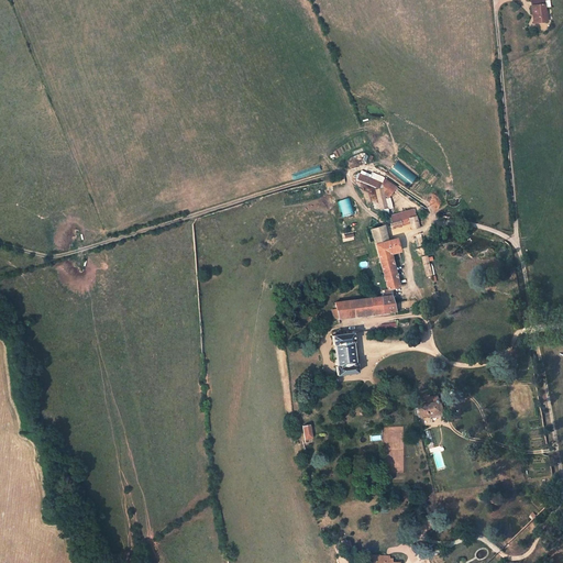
[(547,22),(543,0),(542,0),(531,1),(532,14),(533,14),(534,23),(547,22)]
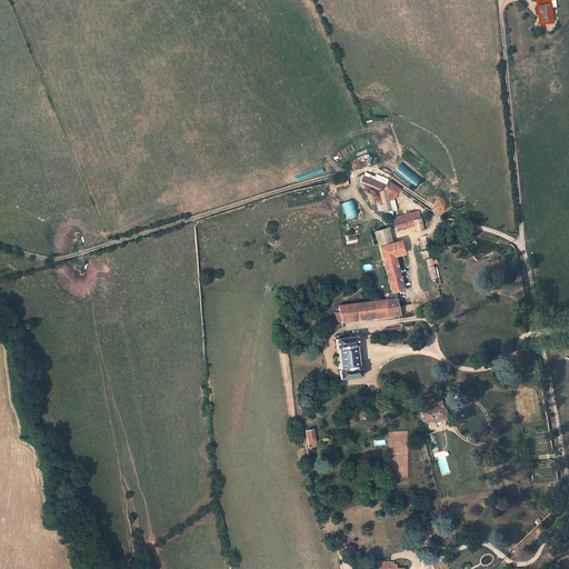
[(393,171),(412,188),(419,179),(401,162),(393,171)]
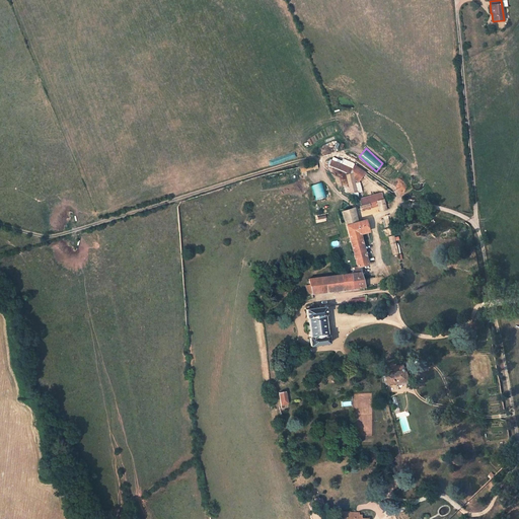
[(331,159),(330,160),(327,164),(349,174),(352,168),(331,159)]
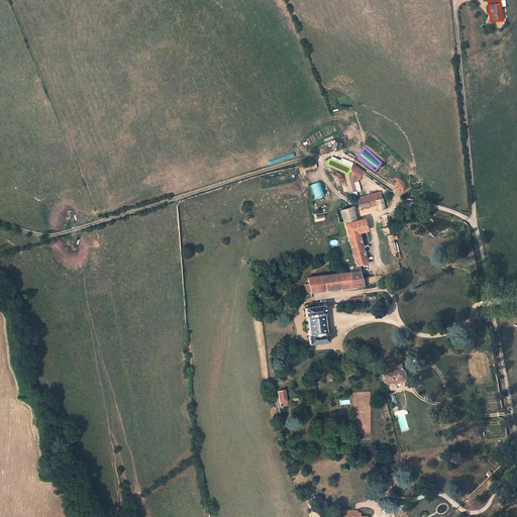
[(299,166),(300,171),(316,168),(315,162),(299,166)]
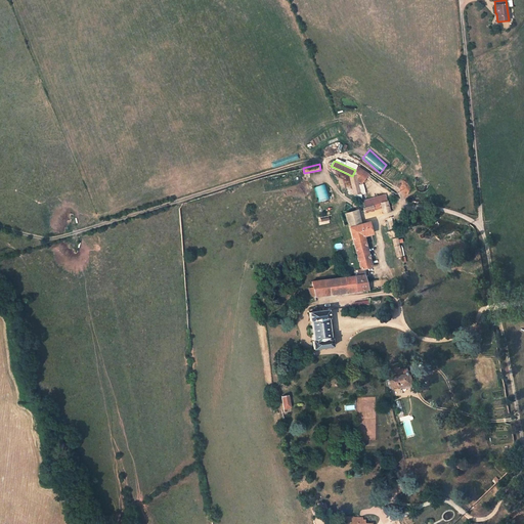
[(369,174),(358,167),(356,171),(366,178),(369,174)]
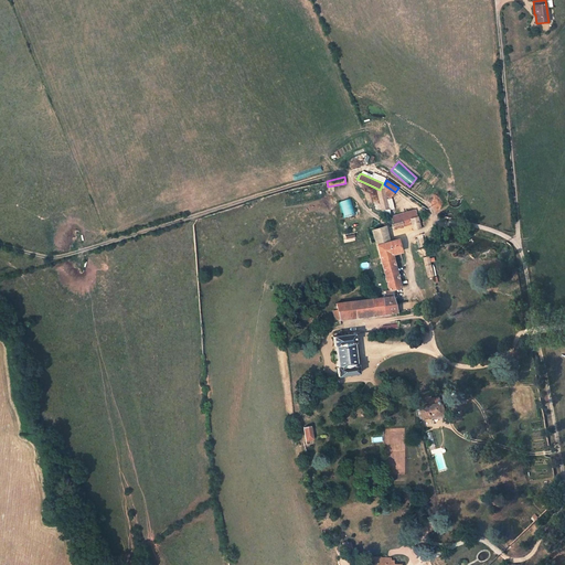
[(395,192),(384,184),(383,185),(385,193),(391,198),(395,192)]
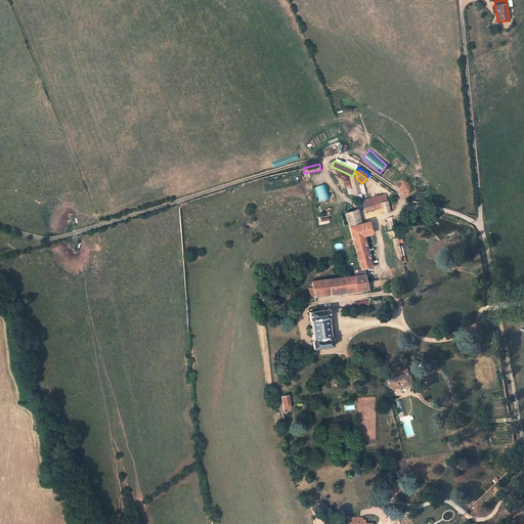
[(350,177),(354,197),(360,194),(356,175),(350,177)]
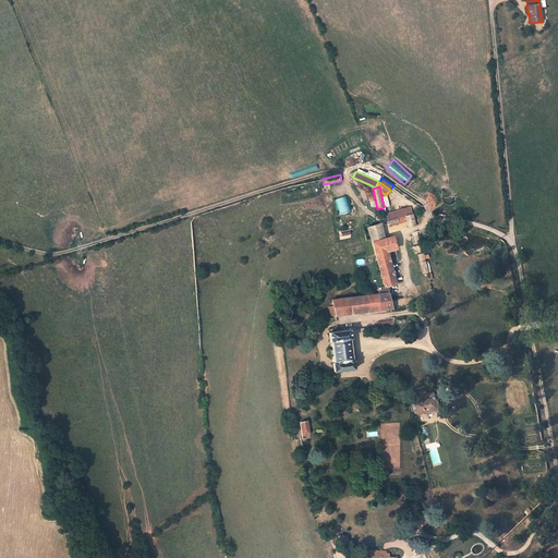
[(344,195),(334,199),(339,215),(350,211),(344,195)]
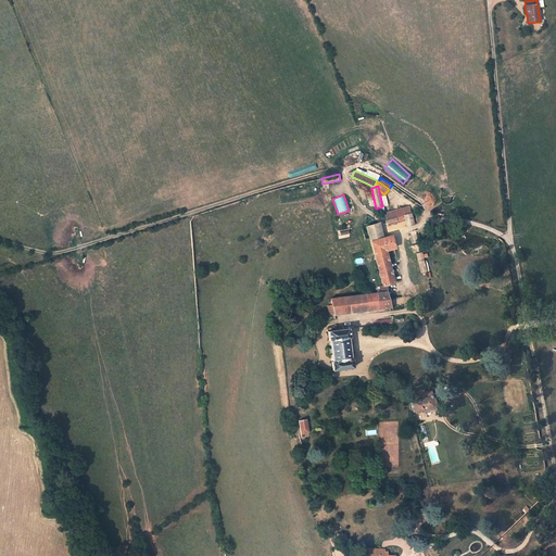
[(403,215),(411,213),(409,206),(384,214),(387,220),(395,218),(403,215)]
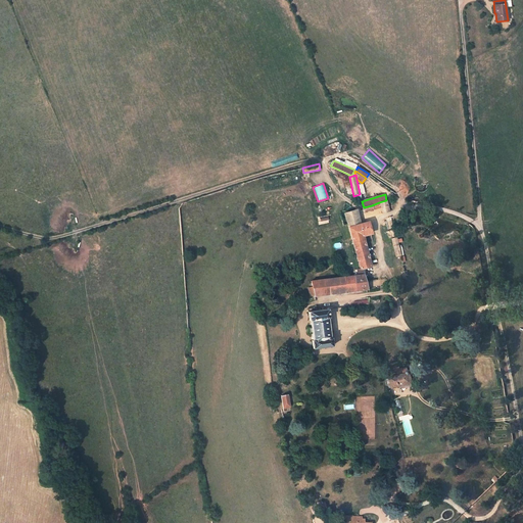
[(389,210),(386,200),(379,202),(381,208),(382,212),(389,210)]
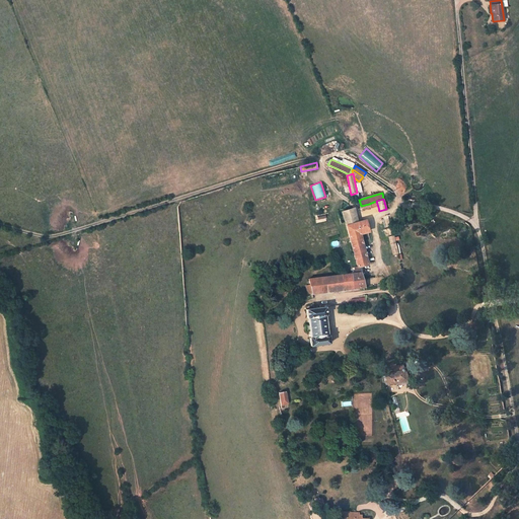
[(342,212),(346,226),(357,222),(353,209),(342,212)]
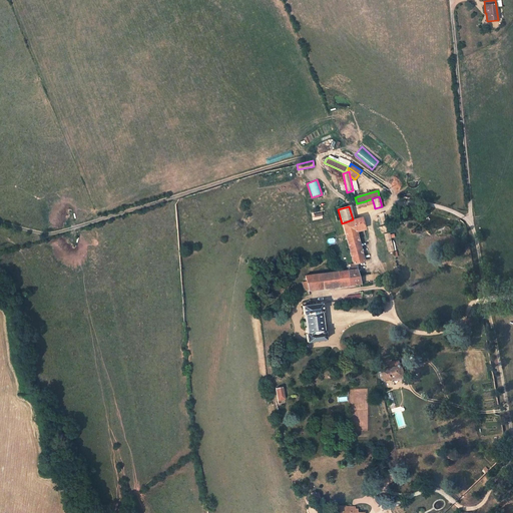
[(342,223),(354,264),(358,263),(364,261),(356,231),(364,228),(361,217),(353,219),(342,223)]
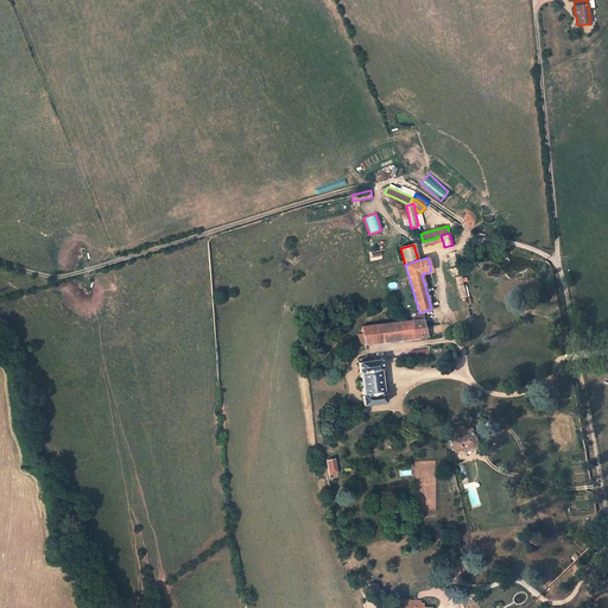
[(361,328),(367,343),(426,336),(423,321),(422,320),(361,328)]
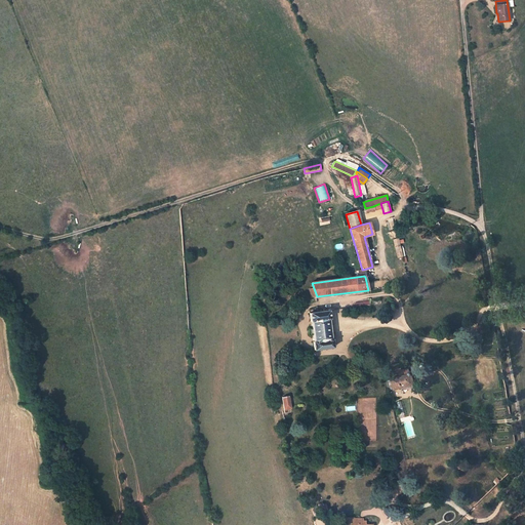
[(329,311),(310,313),(311,321),(314,341),(313,341),(314,350),(333,348),(332,338),(331,339),(329,319),(330,319),(329,311)]
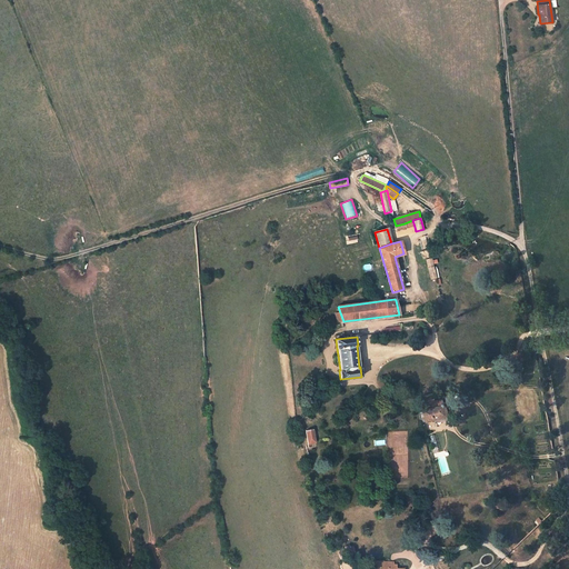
[(445,405),(445,406),(425,410),(427,421),(436,420),(448,417),(446,407),(447,407),(448,406),(447,405),(446,403),(445,403),(445,405)]
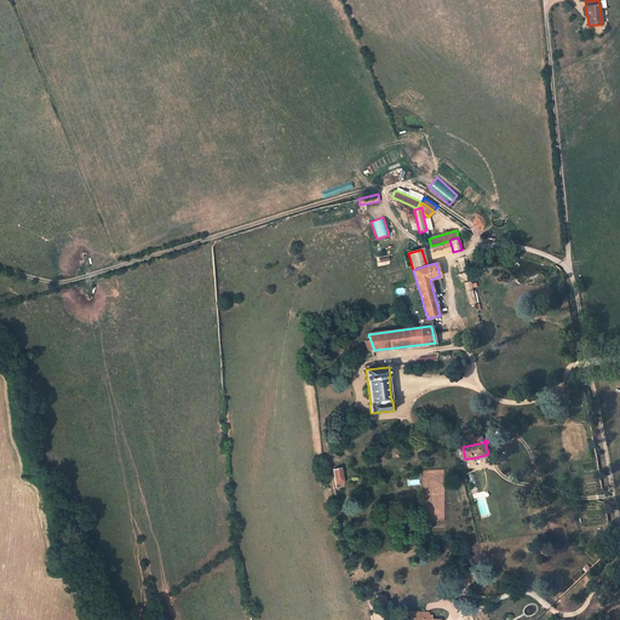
[(491,464),(488,454),(475,458),(477,468),(491,464)]
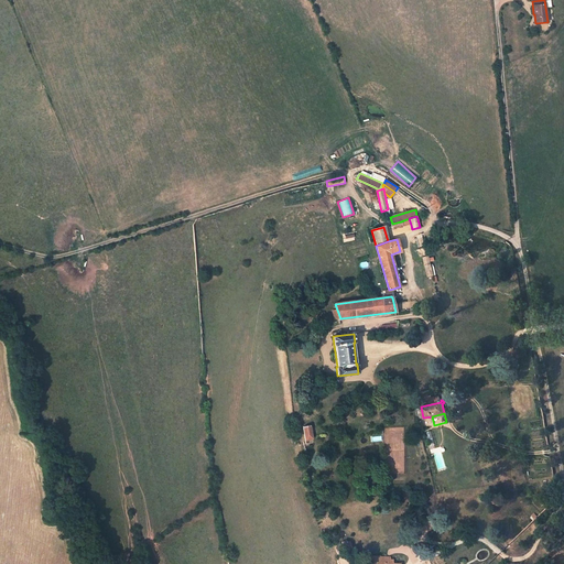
[(303,426),(305,440),(313,438),(310,425),(303,426)]
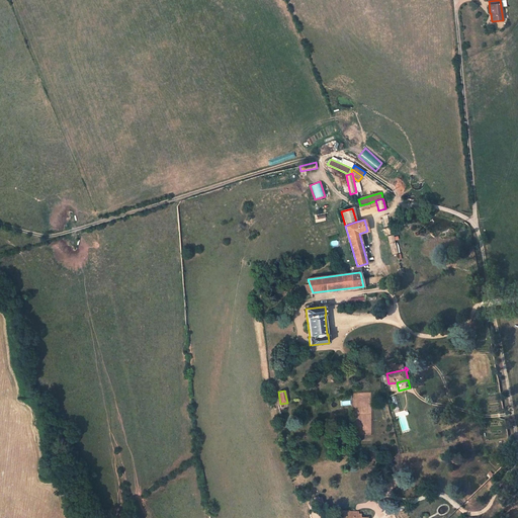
[(395,396),(391,397),(395,412),(400,412),(395,396)]
